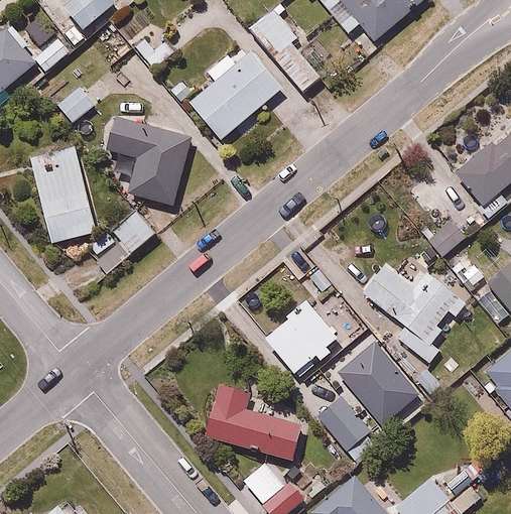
[(308,0),(314,0),(344,36),(360,23),(373,40),(423,0),(305,0),(307,1),(308,0)]
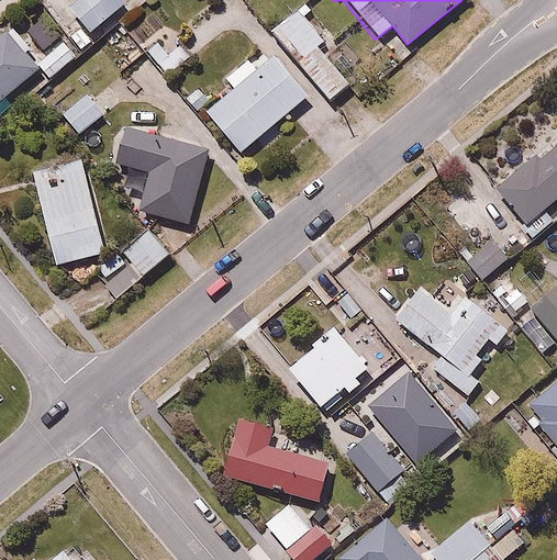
[(343,53),(303,3),(270,30),(329,102),(348,86),(330,63),(343,53)]
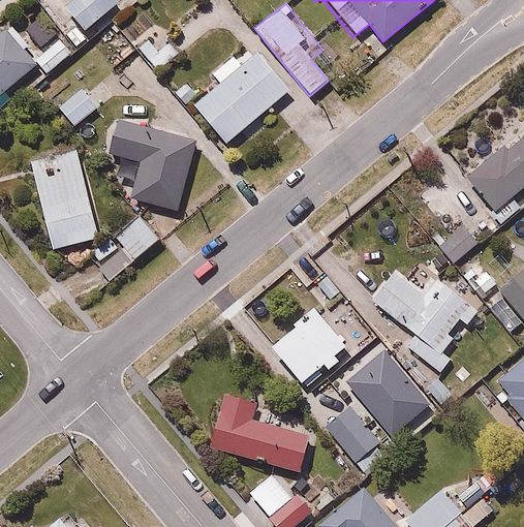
[(144,9),(119,28),(154,73),(179,54),(144,9)]
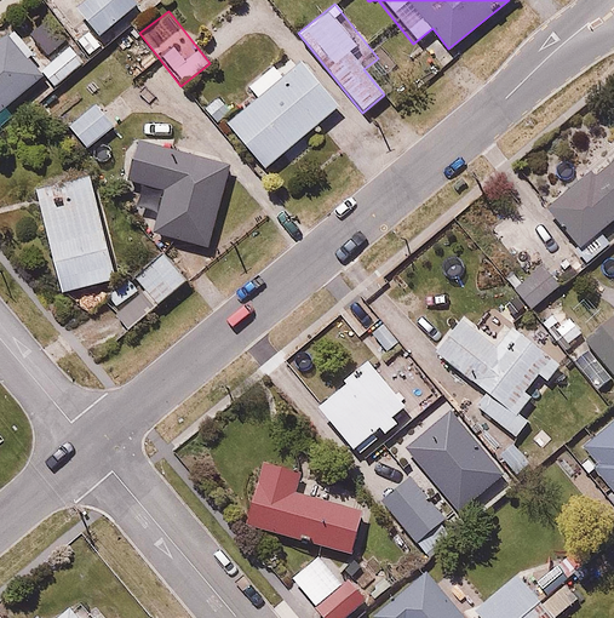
[(44,92),(79,63),(62,43),(34,67),(3,32),(0,34),(0,112),(35,81),(44,92)]
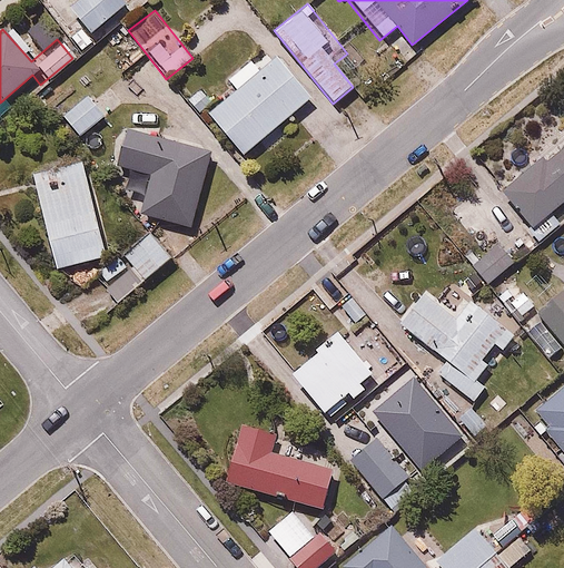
[(248,59),(224,79),(235,91),(208,114),(244,156),(312,99),(276,57),(258,71),(248,59)]
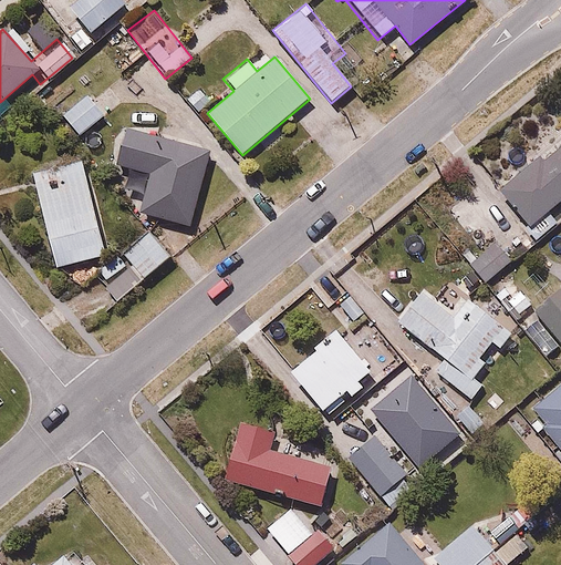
[(104,114),(84,94),(60,116),(80,137),(104,114)]
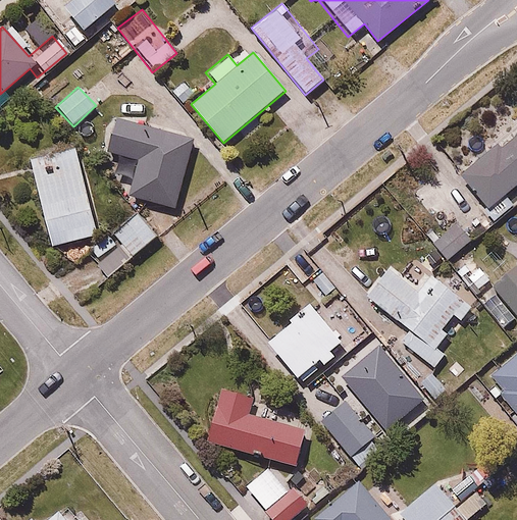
[(516,110),(516,116),(454,171),(497,221),(515,205),(506,195),(516,186),(516,97),(511,103),(516,110)]
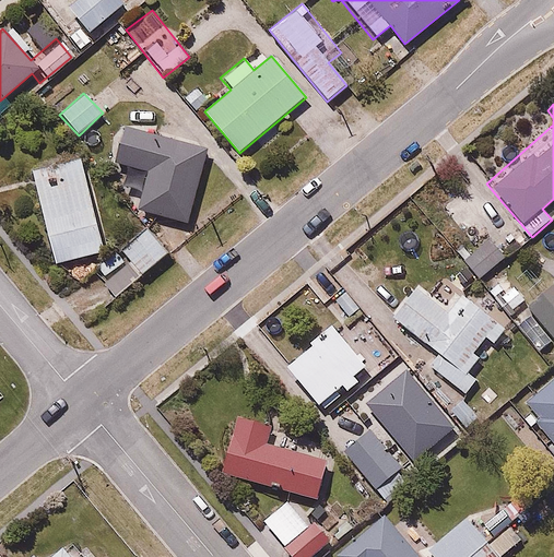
[(124,126),(114,163),(145,172),(134,210),(186,224),(203,156),(124,126)]
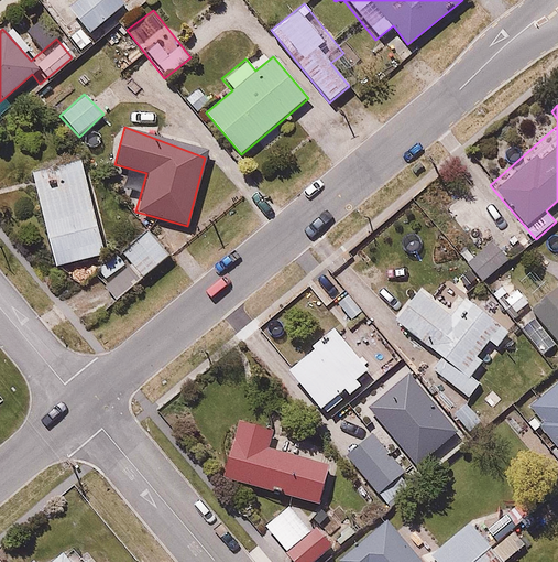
[(83,161),(33,173),(56,265),(106,252),(83,161)]
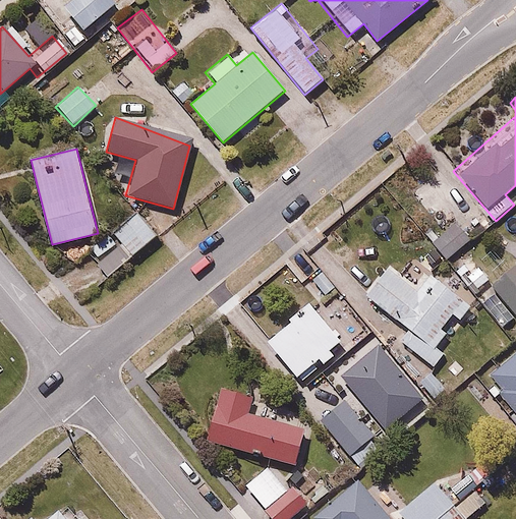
[(458,221),(426,180),(407,194),(434,228),(423,235),(445,263),(488,230),(472,210),(458,221)]
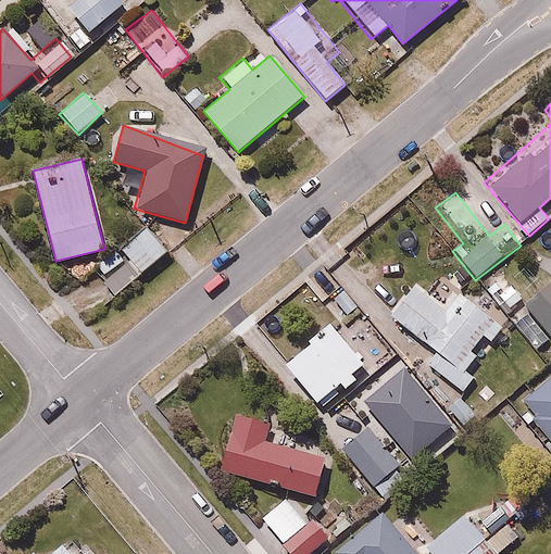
[(105,281),(117,294),(165,251),(145,228),(121,250),(129,259),(105,281)]
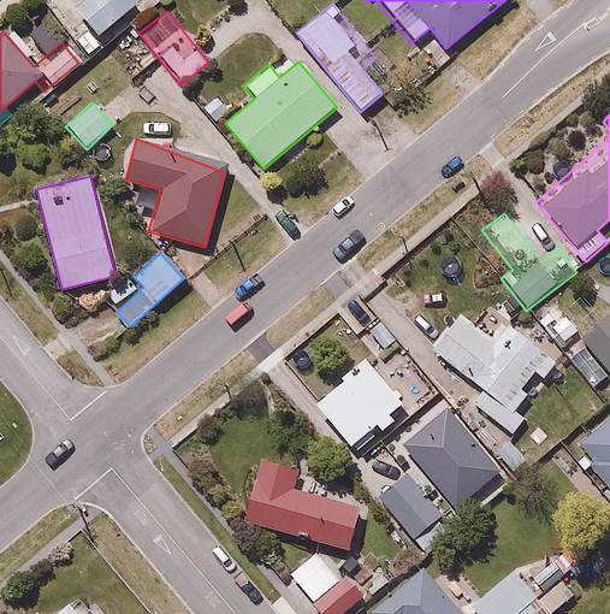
[(609,311),(573,342),(606,383),(609,379),(609,311)]
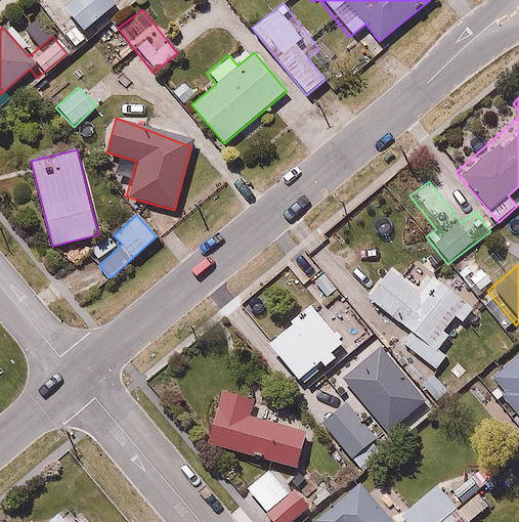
[(438,350),(475,306),(430,268),(413,289),(390,269),(368,296),(411,332),(389,357),(422,385),(445,356),(438,350)]
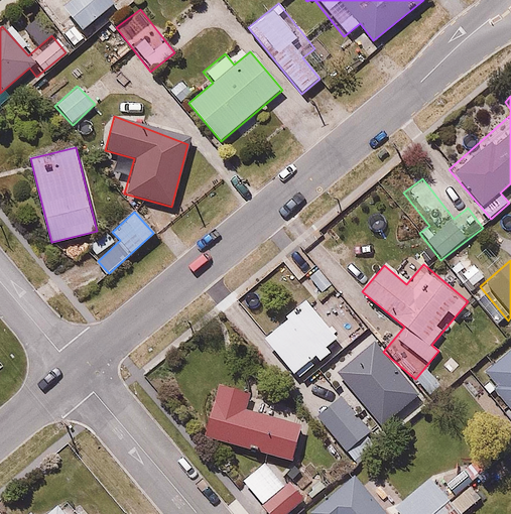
[(329,348),(337,342),(307,300),(263,332),(278,353),(293,373),(314,358),(321,366),(335,356),(329,348)]
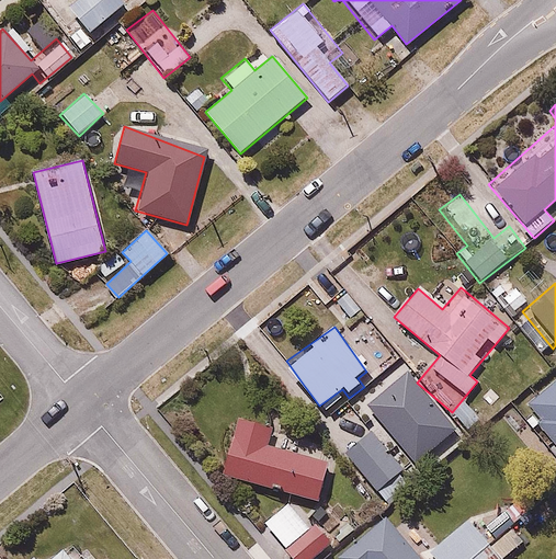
[(286,361),(281,354),(264,366),(286,396),(303,384),(286,361)]
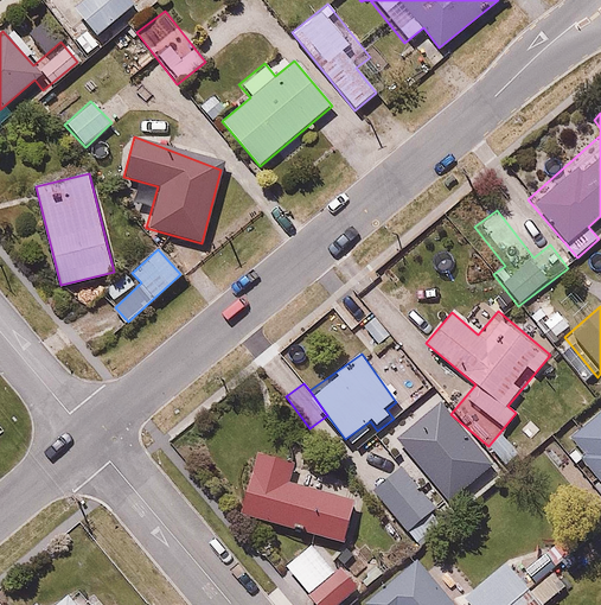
[(600,408),(556,446),(574,467),(581,462),(600,486),(600,408)]
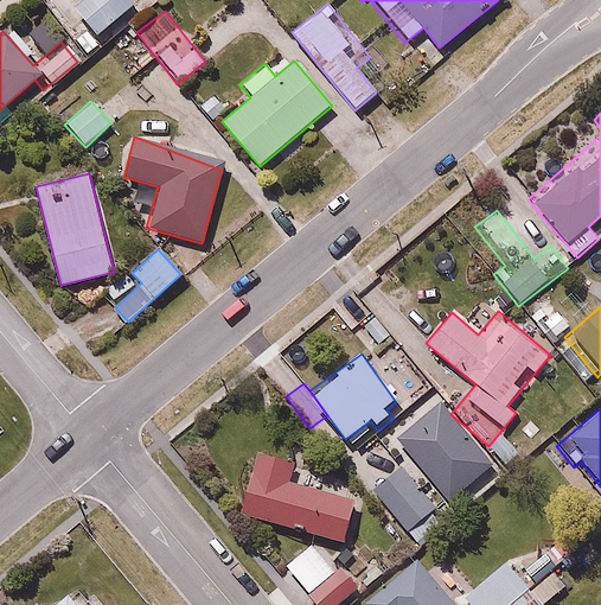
[(373,438),(345,464),(406,532),(435,505),(373,438)]
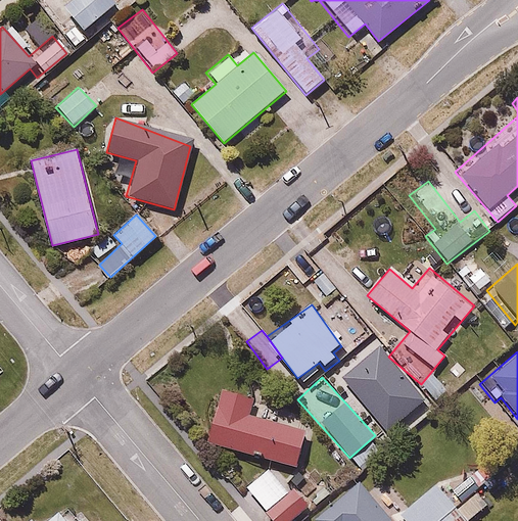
[(221,388),(205,441),(298,467),(309,429),(249,413),(253,397),(221,388)]
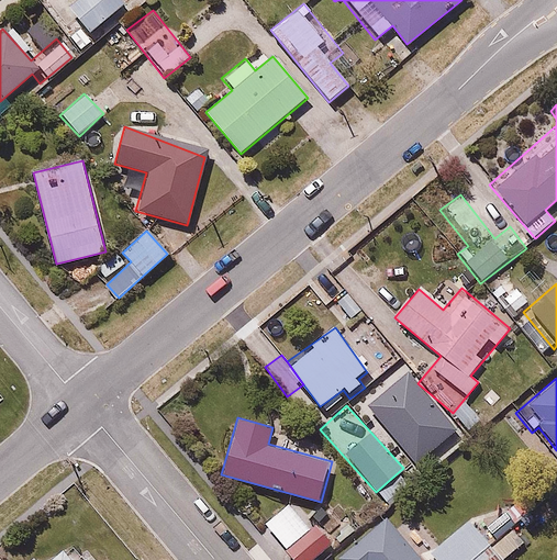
[(289,502),(260,523),(296,559),(311,559),(335,537),(320,521),(313,527),(289,502)]
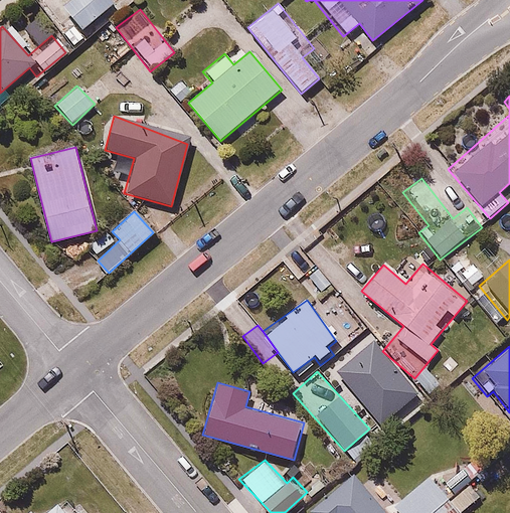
[(451,499),(432,476),(394,506),(398,512),(467,512),(486,498),(472,481),(451,499)]
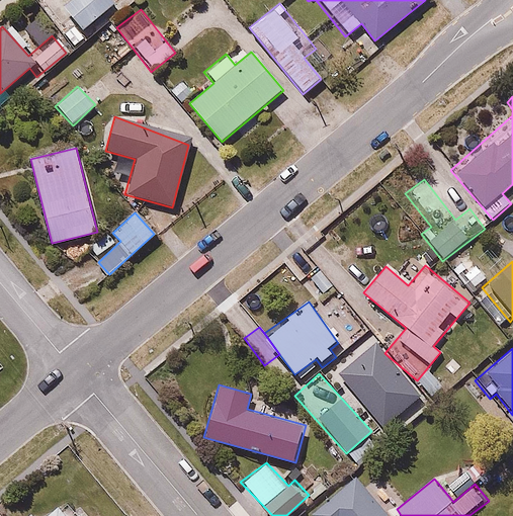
[(382,515),(352,480),(309,515),(382,515)]
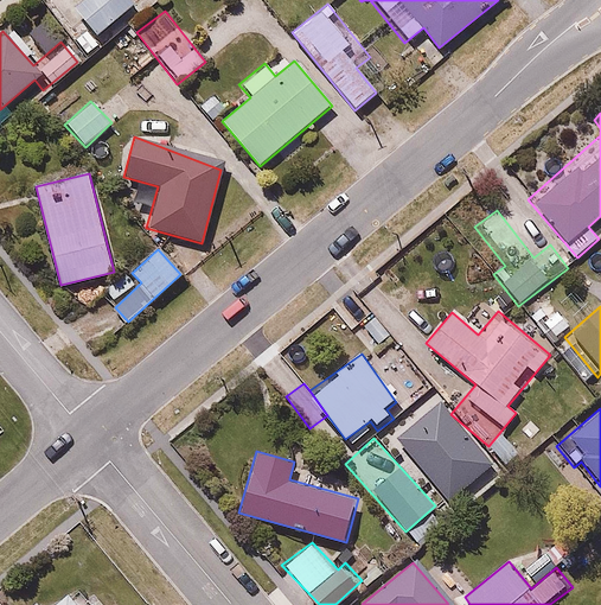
[(101,604),(95,597),(85,604),(80,604),(69,591),(51,604),(40,604),(37,600),(32,604),(101,604)]
